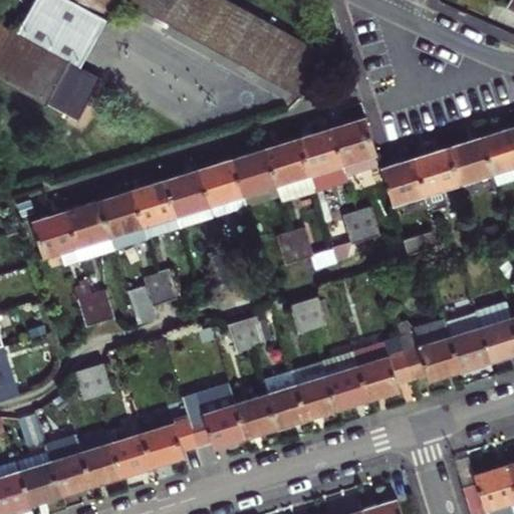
[(42,0),(28,26),(87,59),(119,0),(42,0)]
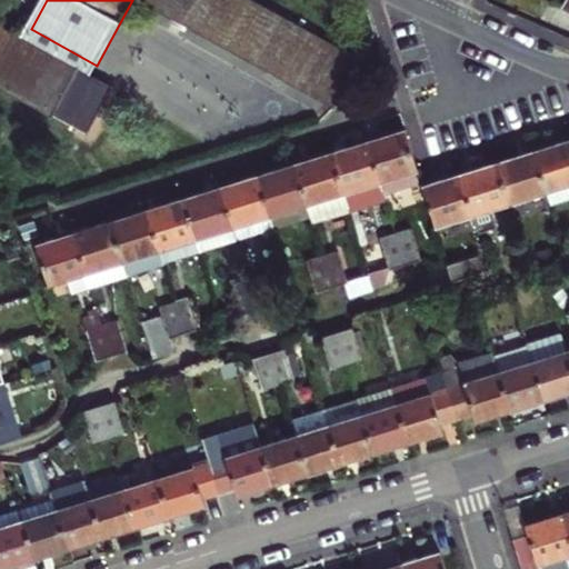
[(149,0),(336,106),(362,60),(255,0),(149,0)]
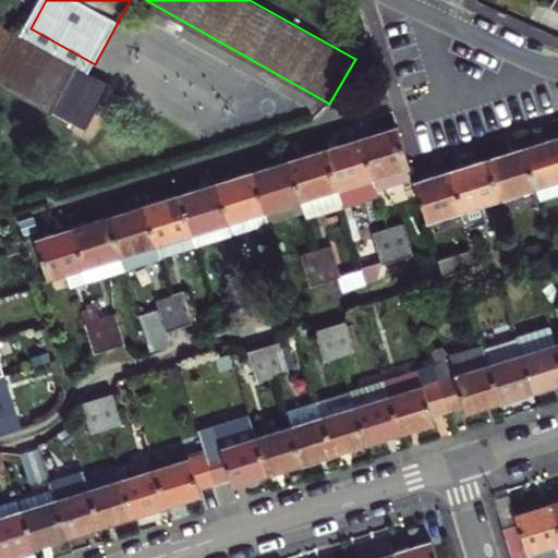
[(0,11),(0,71),(94,123),(119,77),(95,64),(31,28),(0,11)]
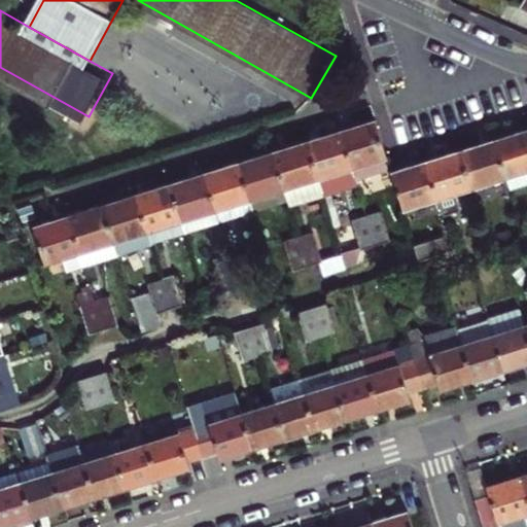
[(359,125),(341,131),(352,167),(387,155),(376,119),(359,125)]
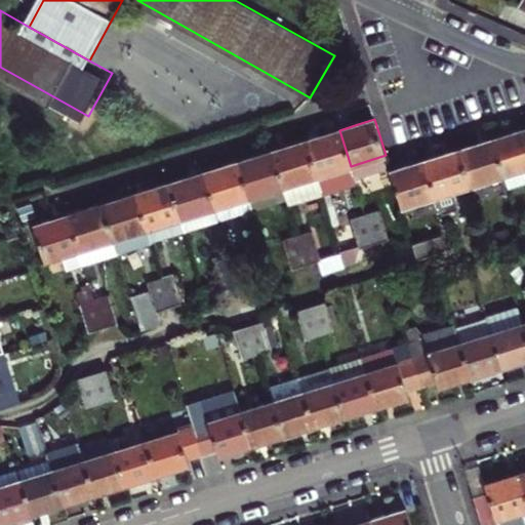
[(512,174),(524,169),(524,129),(516,133),(498,138),(512,174)]
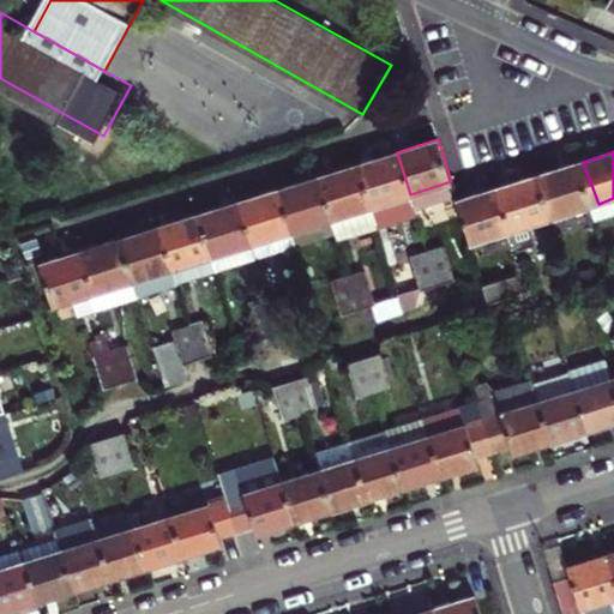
[(410,194),(397,152),(378,158),(359,163),(371,205),(410,194)]
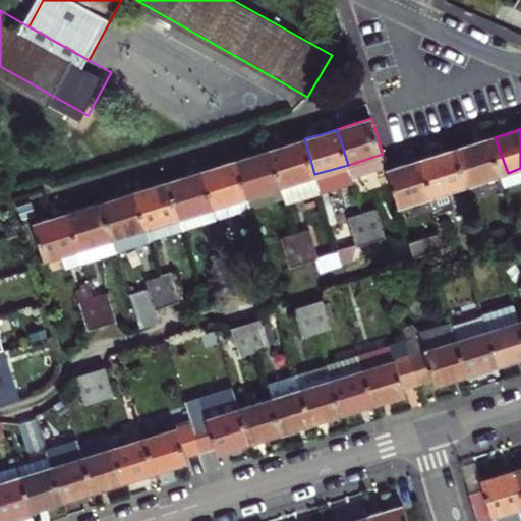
[(508,173),(495,137),(475,142),(457,149),(468,185),(508,173)]
